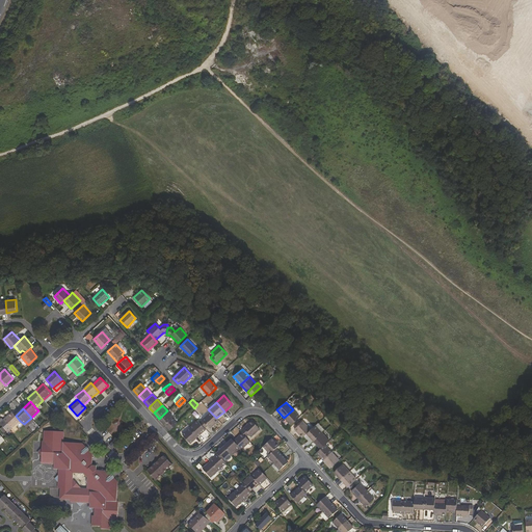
[(284,418),(291,425),(299,417),(293,409),(284,418)]
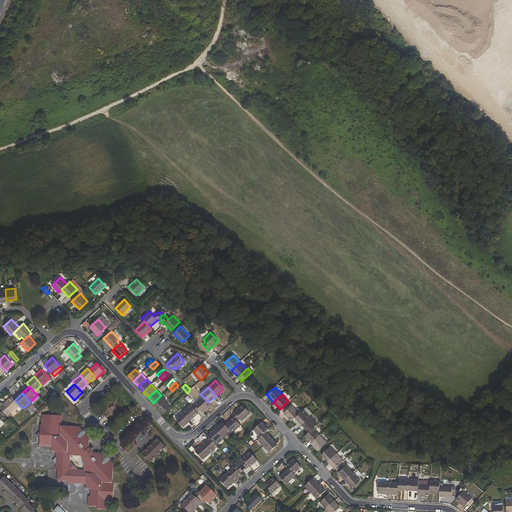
[(158,408),(165,402),(166,401),(161,395),(153,403),(158,408)]
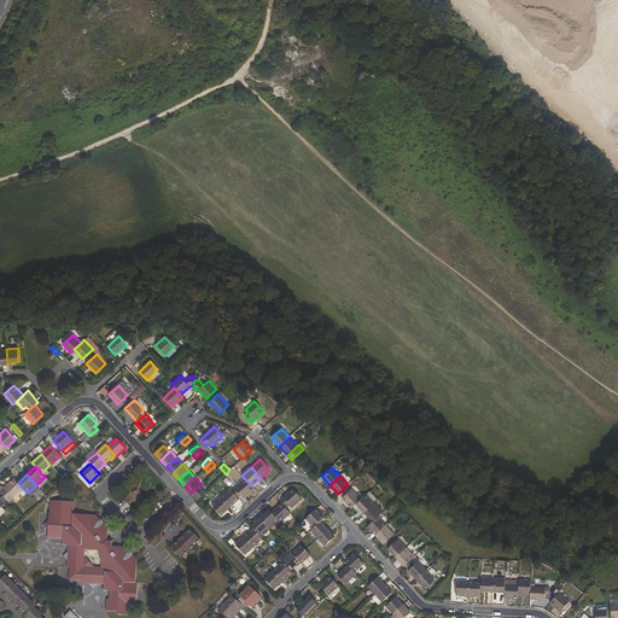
[(4,488),(13,497),(23,489),(18,483),(15,478),(4,488)]
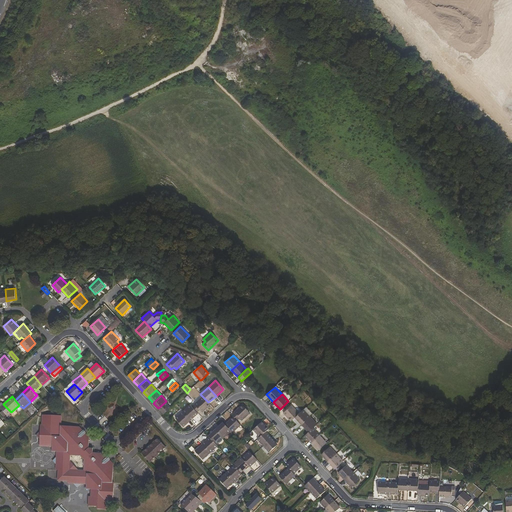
[(200,410),(202,412),(210,404),(208,402),(202,396),(194,404),(192,406),(197,412),(200,410)]
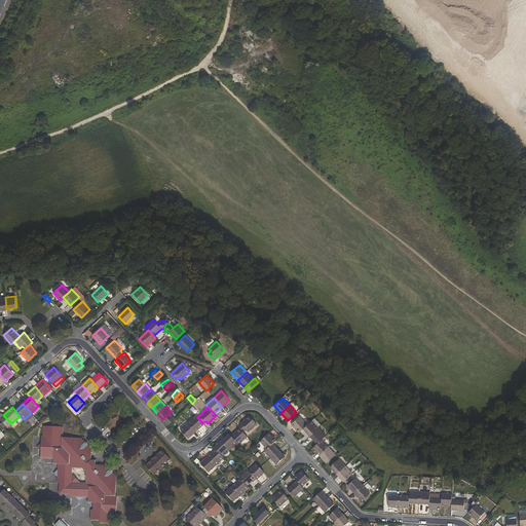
[(167,425),(175,418),(170,413),(162,419),(167,425)]
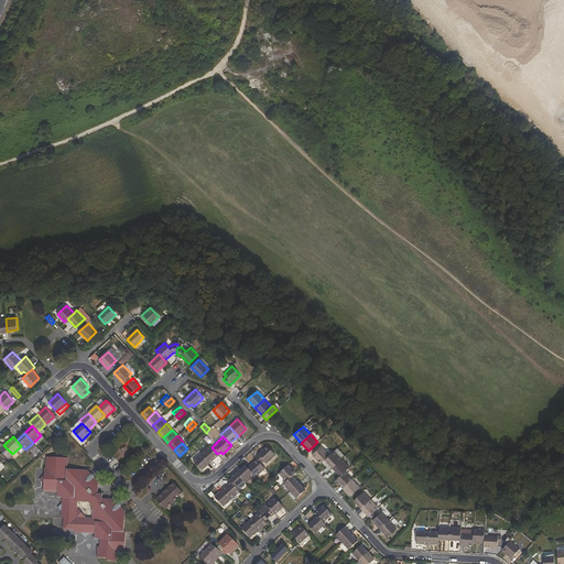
[(212,447),(209,445),(201,453),(209,463),(218,455),(217,454),(212,447)]
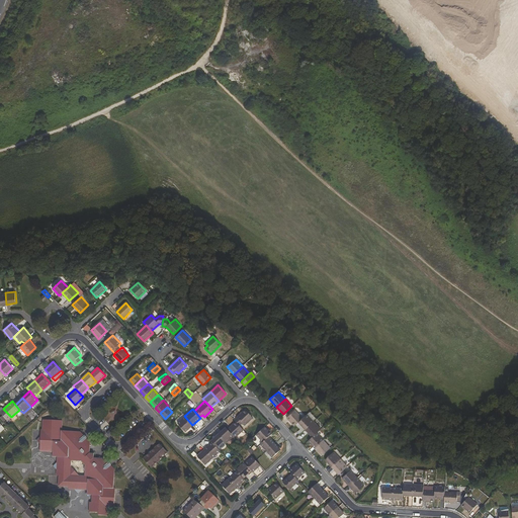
[(237,417),(238,418),(235,421),(236,422),(240,427),(243,424),(245,426),(253,418),(245,410),(237,417)]
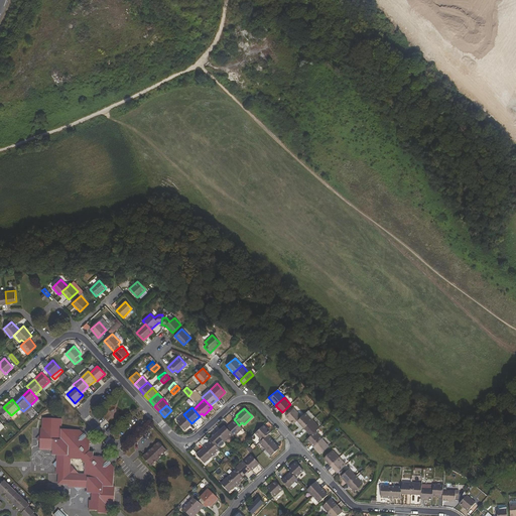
[(285,416),(293,424),(297,420),(301,417),(294,408),(285,416)]
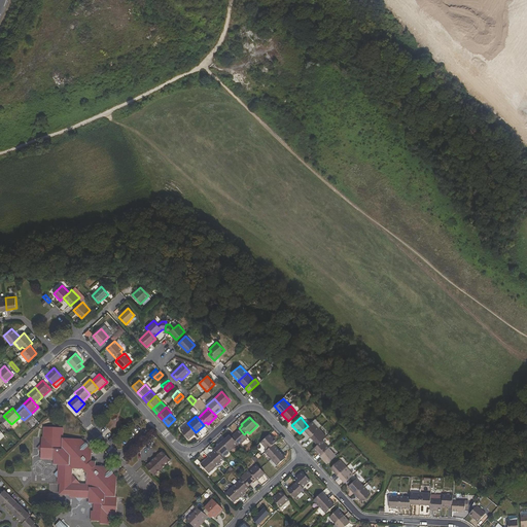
[(308,426),(304,429),(311,437),(319,429),(313,422),(308,426)]
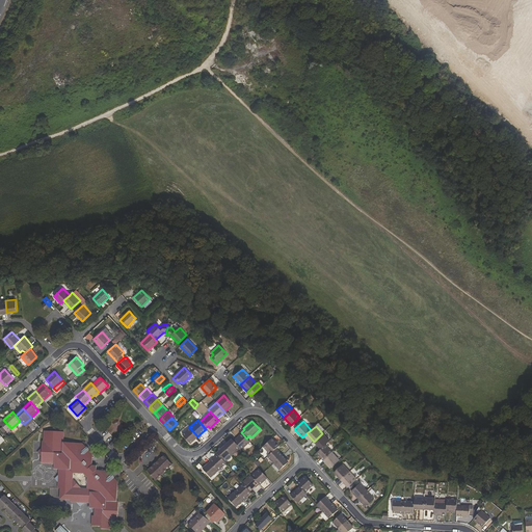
[(102,529),(110,529),(110,522),(117,522),(118,502),(116,502),(118,482),(113,477),(112,477),(110,475),(110,474),(107,471),(97,470),(97,466),(92,466),(92,455),(88,450),(87,450),(85,448),(86,447),(82,443),(63,443),(64,432),(58,431),(54,427),(49,431),(44,431),(44,440),(42,440),(41,463),(54,464),(54,470),(58,470),(58,475),(54,479),(58,483),(57,488),(60,488),(60,500),(71,500),(71,503),(76,503),(80,507),(84,503),(89,503),(89,508),(95,508),(94,515),(92,515),(91,526),(102,526),(102,529)]
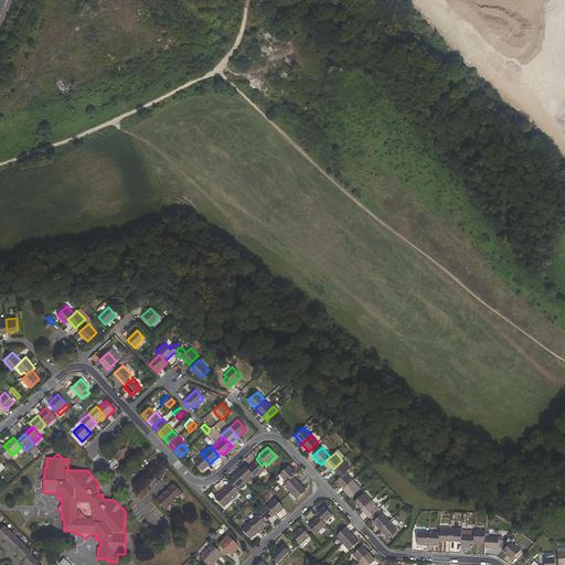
[(193,461),(202,471),(210,464),(201,454),(193,461)]
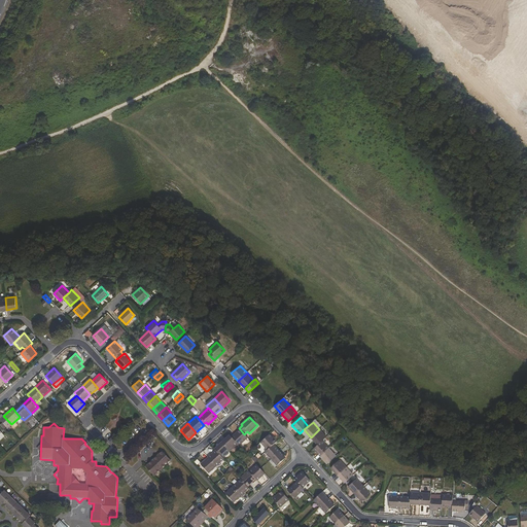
[(248,437),(244,434),(240,429),(232,437),(238,444),(239,446),(248,437)]
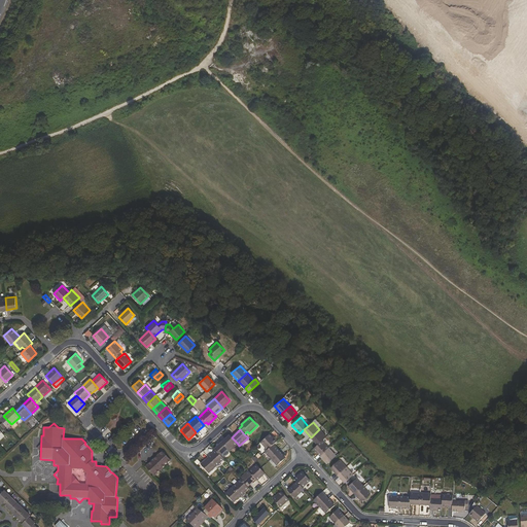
[(322,441),(326,436),(319,429),(311,437),(318,445),(322,441)]
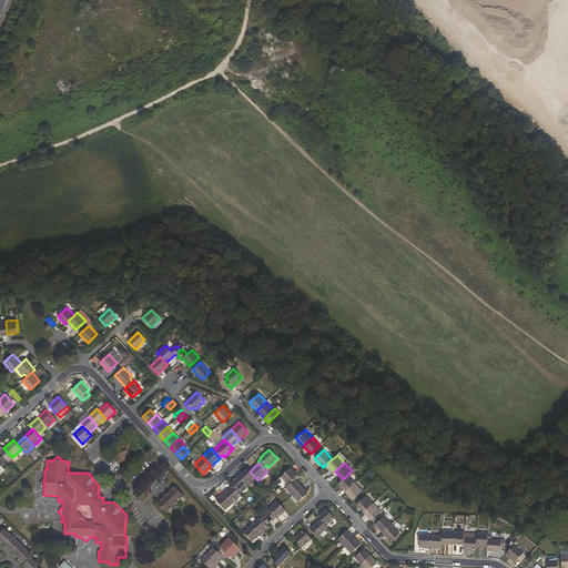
[(281,477),(288,486),(295,479),(297,477),(291,468),(281,477)]
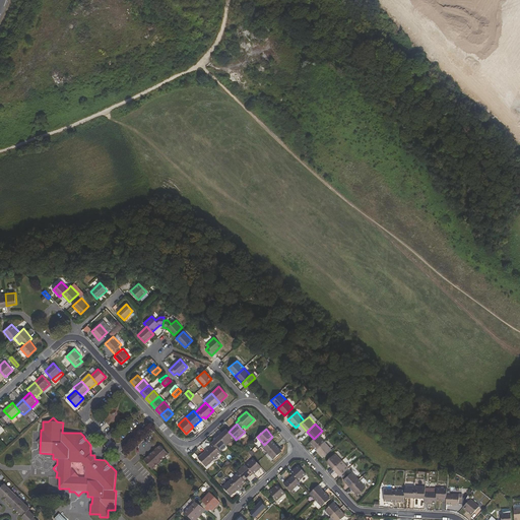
[(235,438),(229,432),(226,430),(219,437),(228,445),(235,438)]
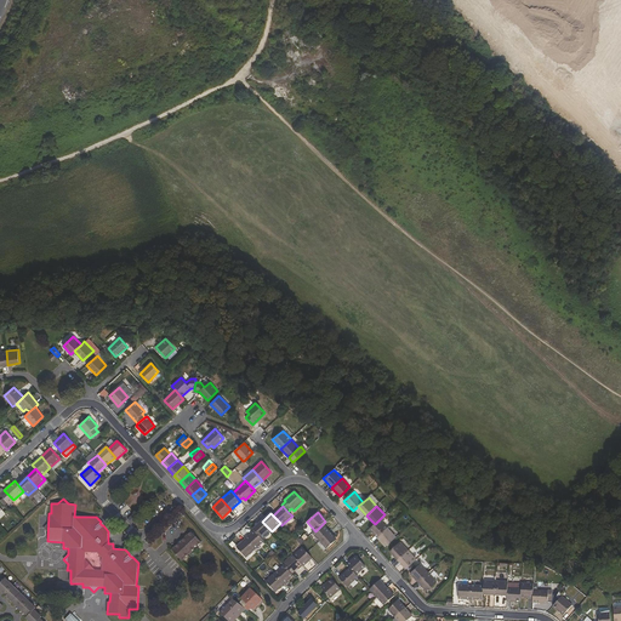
[(388,529),(380,519),(375,524),(369,529),(377,539),(388,529)]
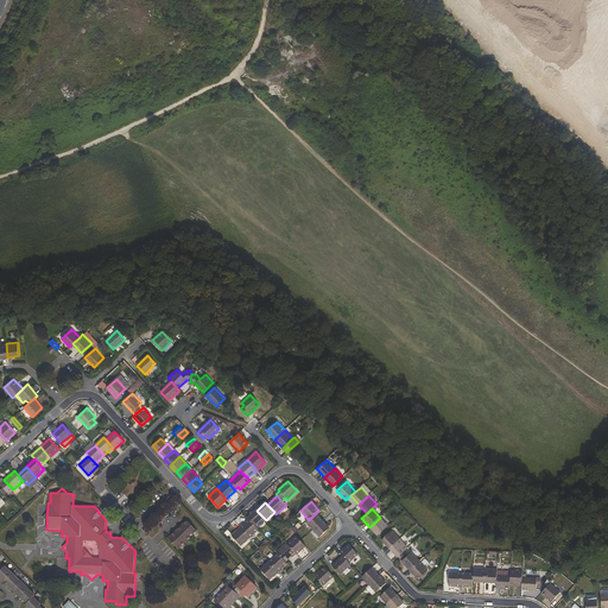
[(257,529),(266,520),(257,511),(247,519),(249,520),(257,529)]
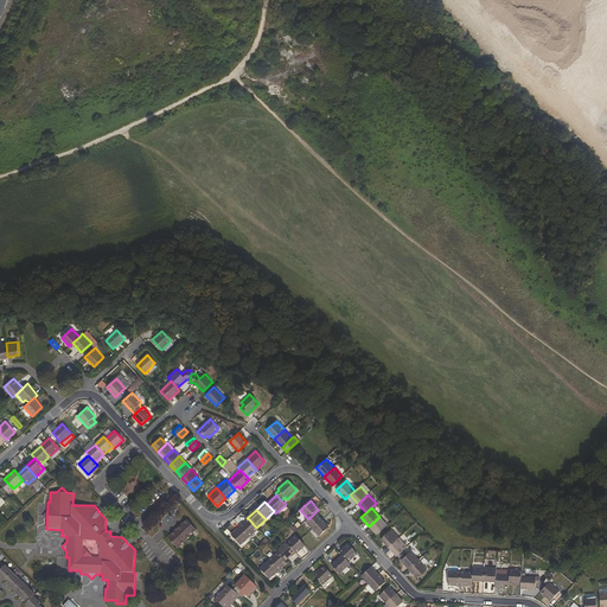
[(305,522),(312,529),(323,521),(315,512),(308,519),(305,522)]
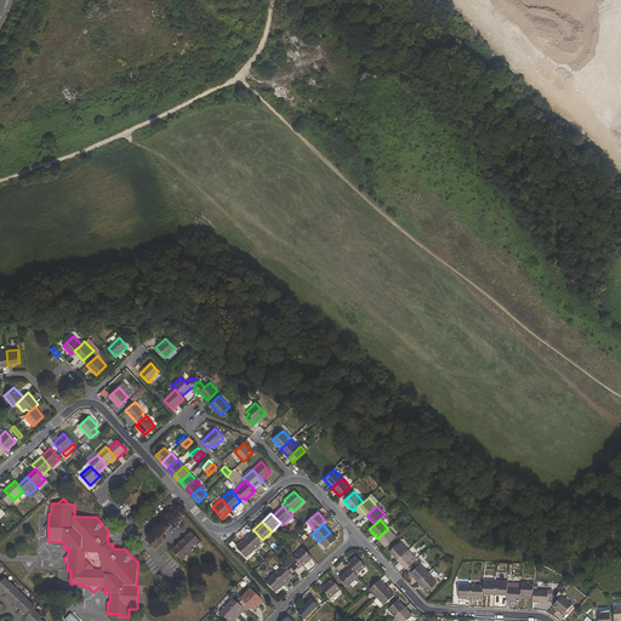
[(386,547),(396,537),(388,529),(377,539),(386,547)]
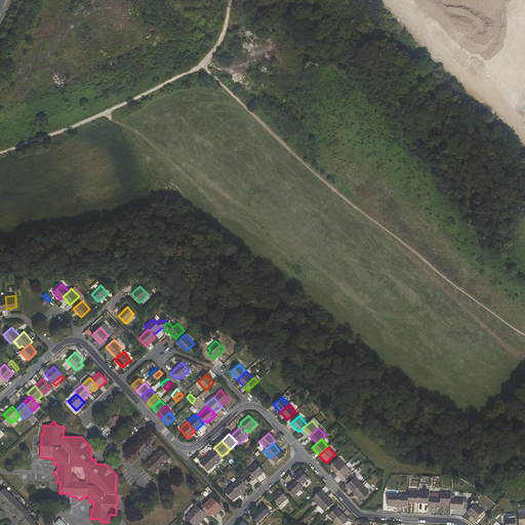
[(153,475),(170,459),(161,449),(145,465),(153,475)]
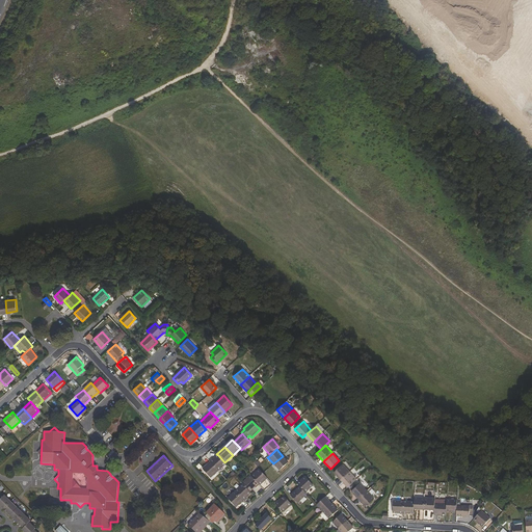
[(224,462),(218,455),(210,462),(218,471),(227,463),(224,462)]
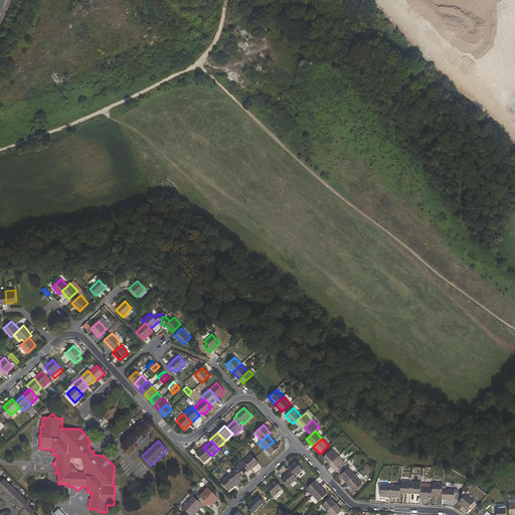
[(271,456),(279,448),(274,442),(265,449),(271,456)]
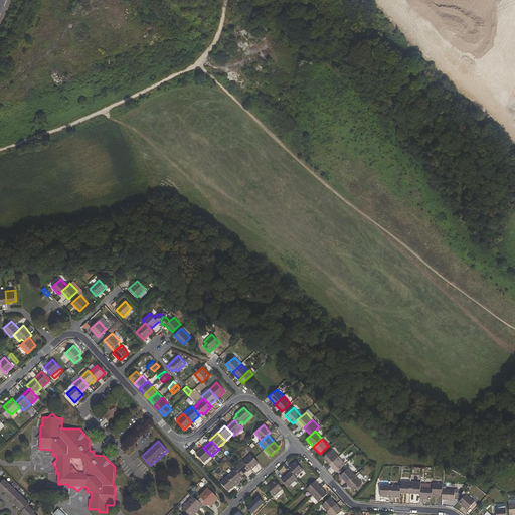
[(196,454),(204,463),(211,456),(203,448),(196,454)]
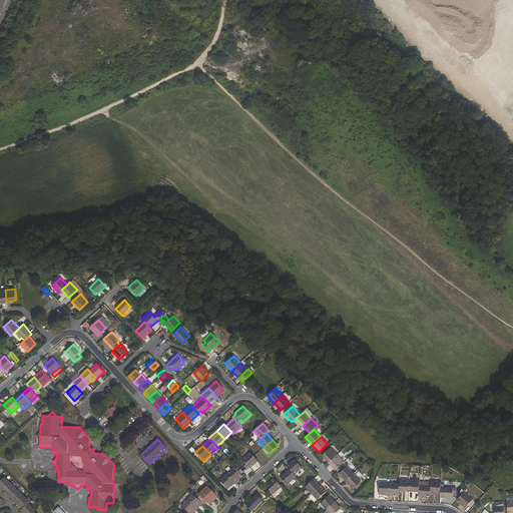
[(331,448),(322,455),(329,462),(337,455),(331,448)]
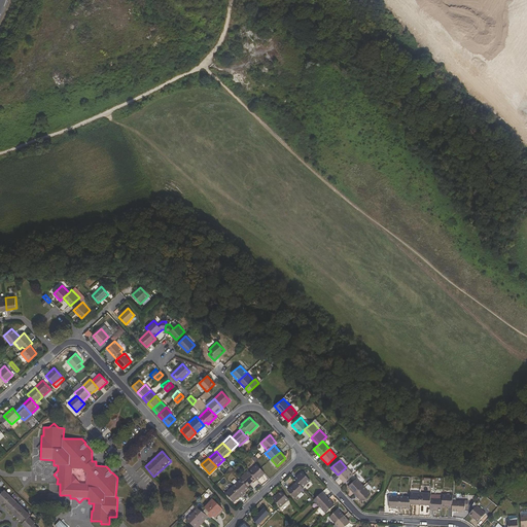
[(256,480),(257,481),(265,473),(260,469),(257,465),(249,472),(256,480)]
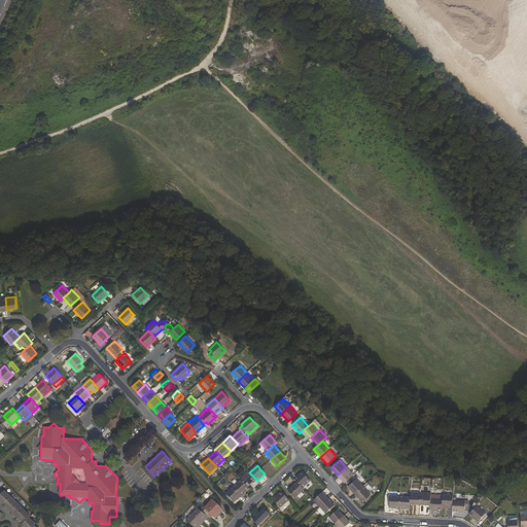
[(345,483),(353,475),(346,467),(338,475),(345,483)]
